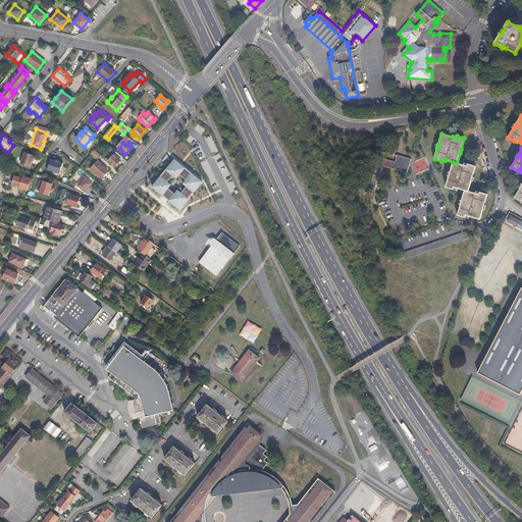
[(23,152),(19,163),(30,167),(31,162),(32,160),(33,160),(34,156),(23,152)]
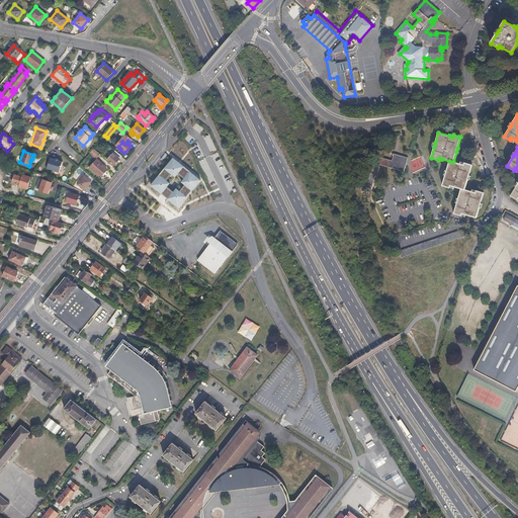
[(121,156),(115,151),(107,160),(114,165),(121,156)]
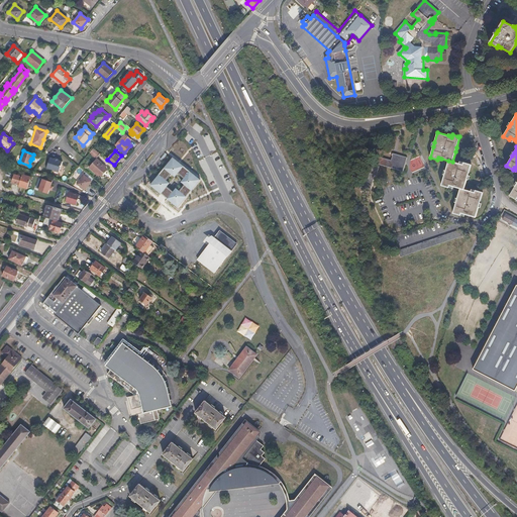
[(407,158),(393,153),(391,161),(377,157),(375,164),(377,164),(391,168),(403,172),(407,158)]
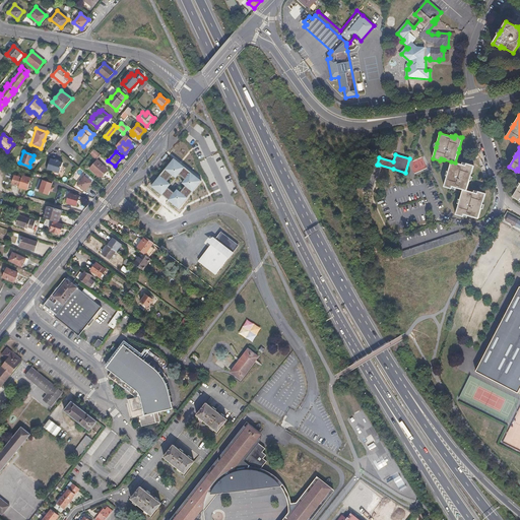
[(150,186),(163,196),(168,200),(179,209),(200,180),(173,157),(150,186)]
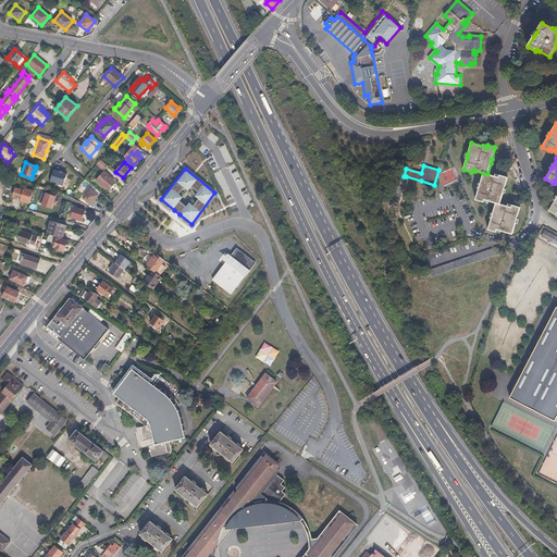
[(53,170),(50,181),(63,185),(66,174),(62,173),(62,172),(59,171),(59,172),(53,170)]
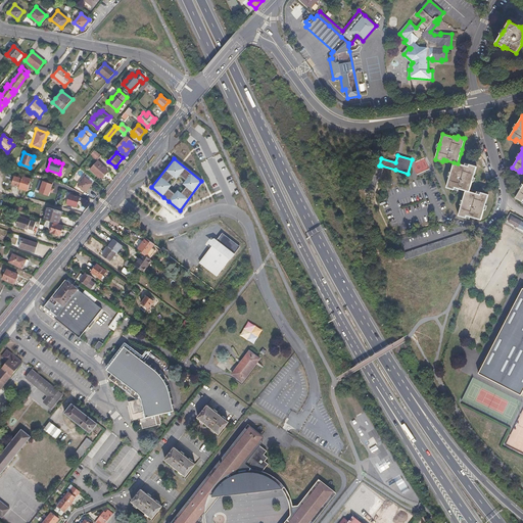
[(98,160),(90,170),(99,178),(100,177),(102,178),(108,172),(100,164),(101,163),(98,160)]
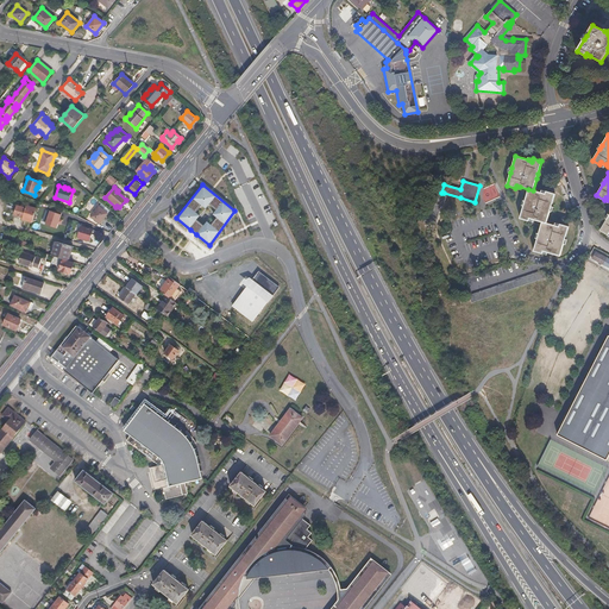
[(533,190),(528,189),(525,201),(523,206),(520,218),(528,220),(529,218),(534,220),(542,221),(546,224),(550,211),(551,207),(554,194),(552,193),(546,192),(546,194),(541,193),(533,190)]
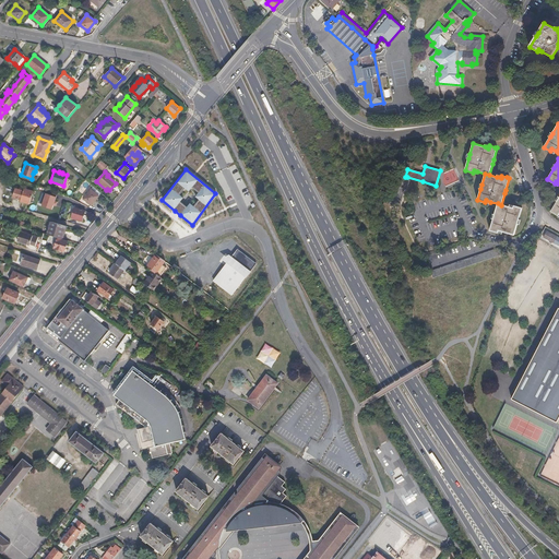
[(30,204),(34,192),(24,189),(24,191),(21,190),(22,189),(16,188),(15,189),(12,198),(21,200),(21,201),(30,204)]
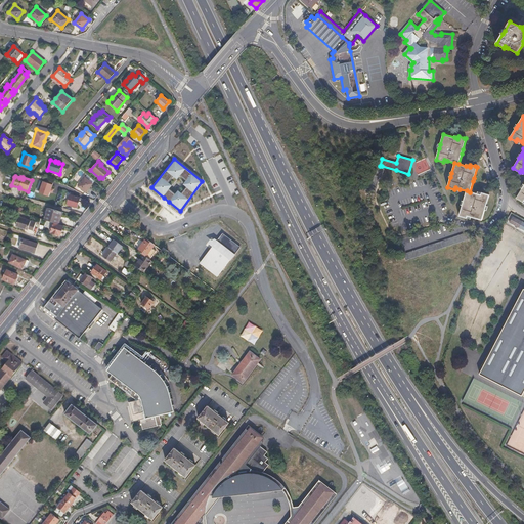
[(53,181),(46,178),(45,182),(42,181),(38,193),(48,197),(53,181)]
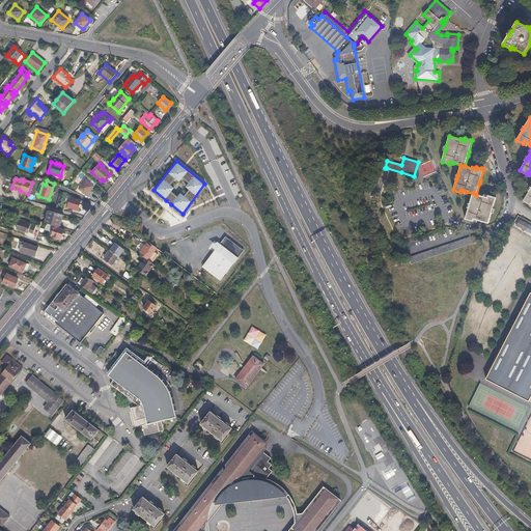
[(93,186),(88,183),(86,180),(79,189),(86,195),(93,186)]
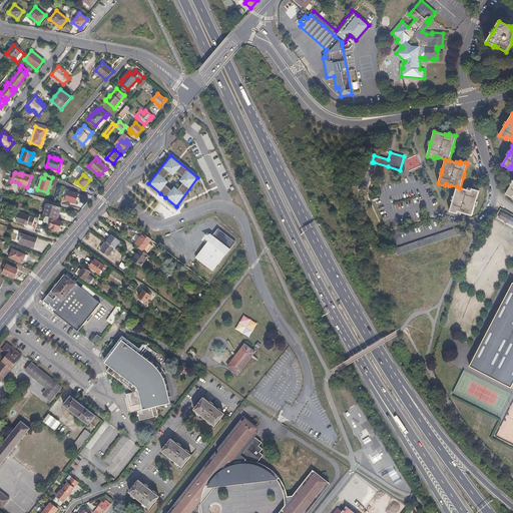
[(380,187),(382,195),(394,191),(391,184),(380,187)]
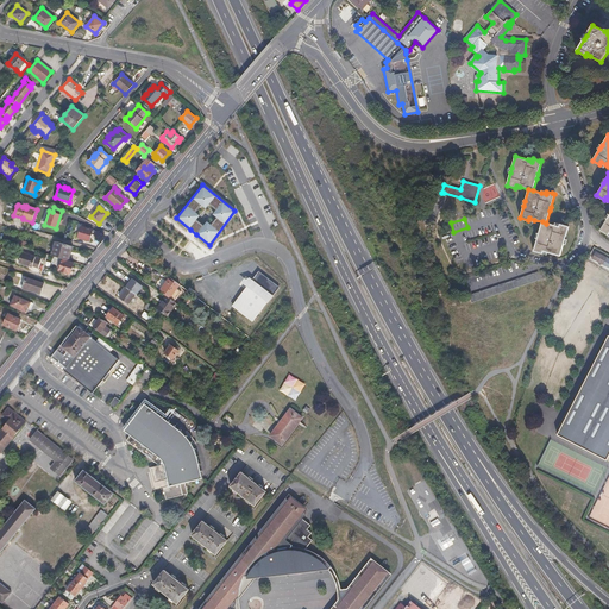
[(546,224),(542,221),(539,233),(538,238),(534,251),(542,253),(542,251),(547,252),(560,256),(564,244),(565,239),(569,227),(567,227),(560,225),(559,227),(554,226),(546,224)]
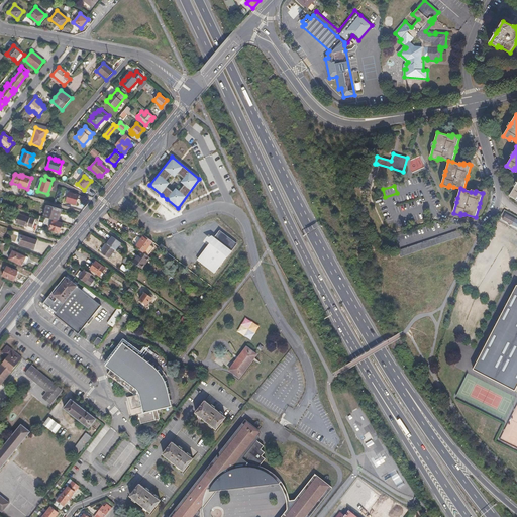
[(69,192),(66,202),(76,205),(79,195),(69,192)]
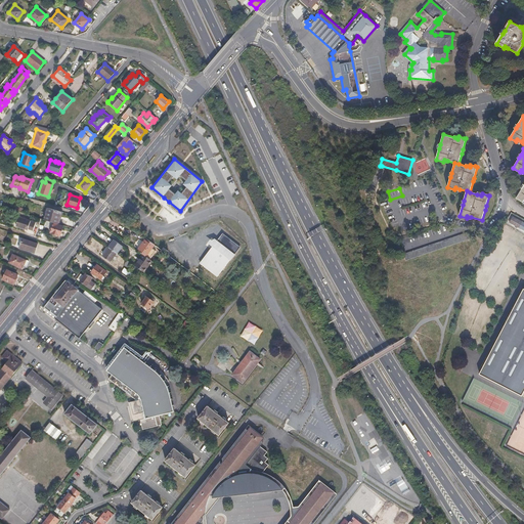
[(61,212),(48,208),(44,220),(57,224),(61,212)]
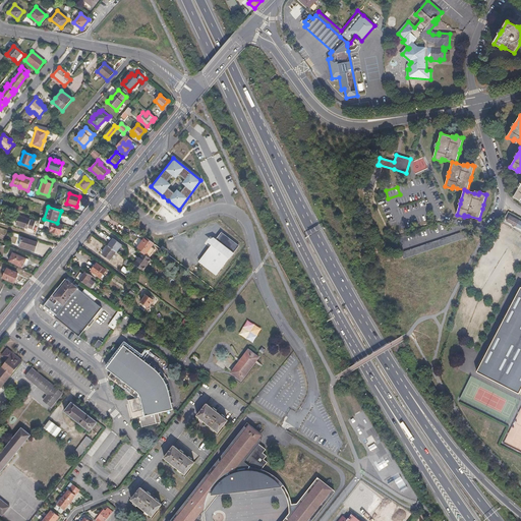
[(520,221),(519,221),(509,215),(506,221),(516,226),(520,229),(520,221)]
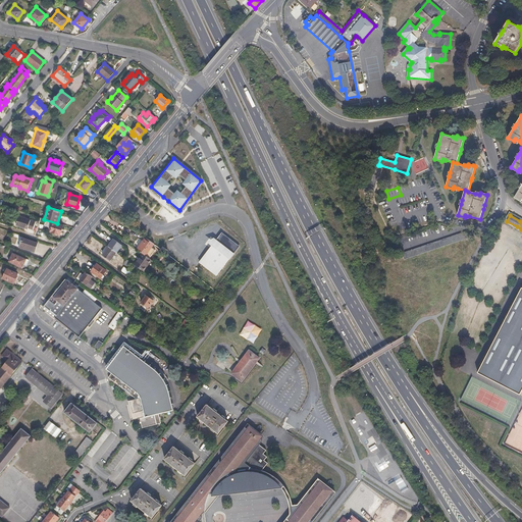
[(18,217),(15,225),(28,228),(33,229),(35,222),(18,217)]
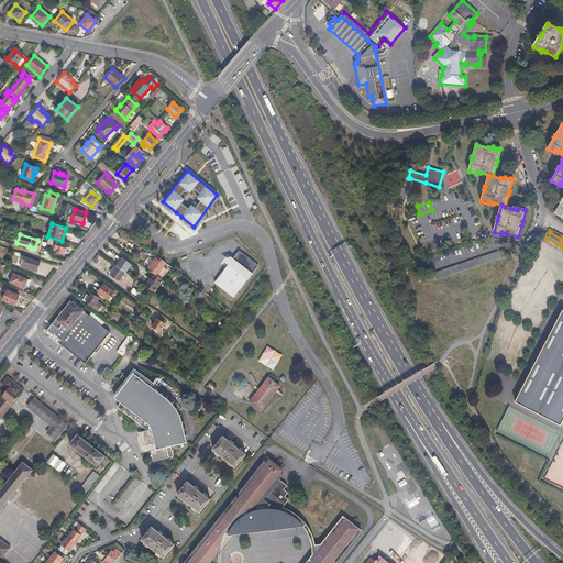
[(57,240),(54,250),(64,253),(67,243),(57,240)]
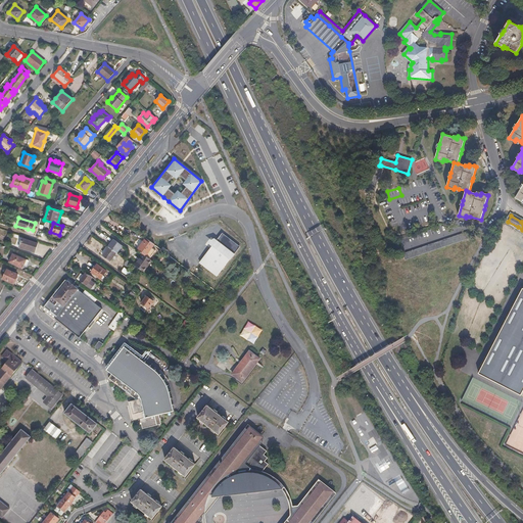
[(245,243),(230,228),(216,244),(201,262),(221,276),(245,243)]
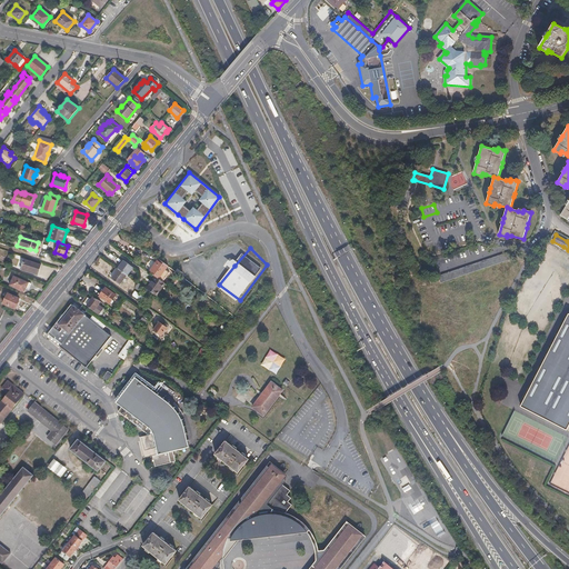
[(438,282),(509,258),(506,250),(436,276),(438,282)]
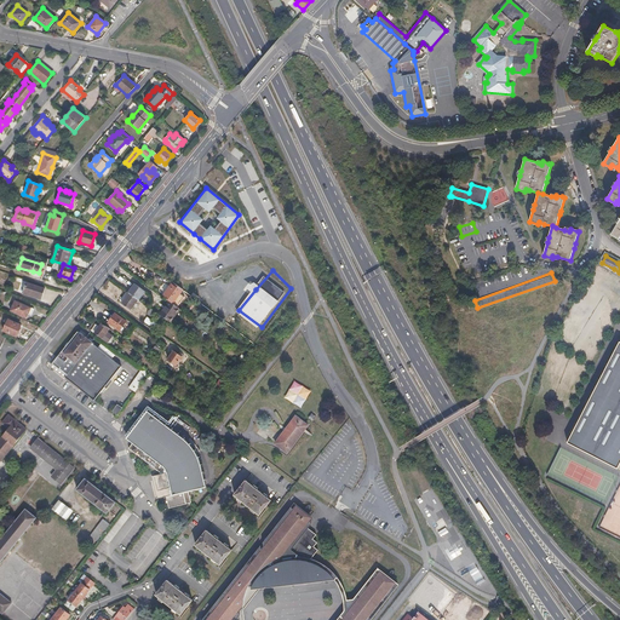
[(27,282),(23,293),(41,299),(45,288),(27,282)]
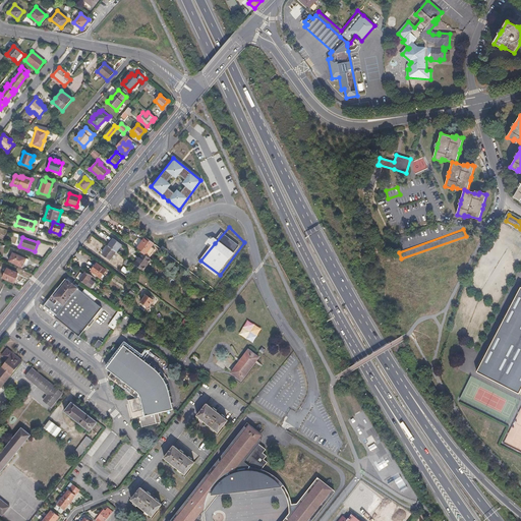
[(136,249),(142,253),(146,255),(154,243),(145,237),(136,249)]
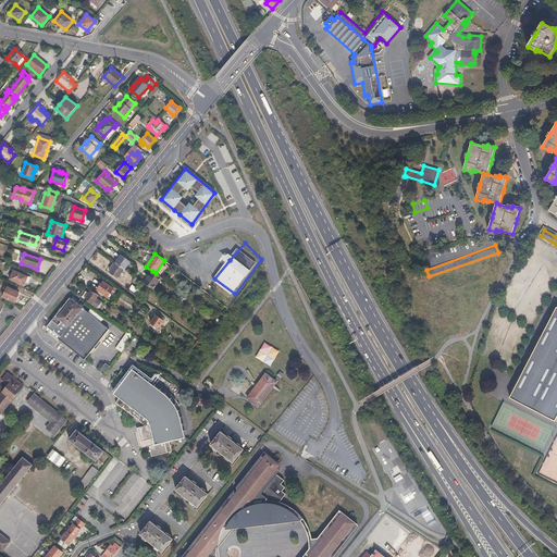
[(121,255),(115,262),(116,263),(124,269),(131,261),(121,255)]
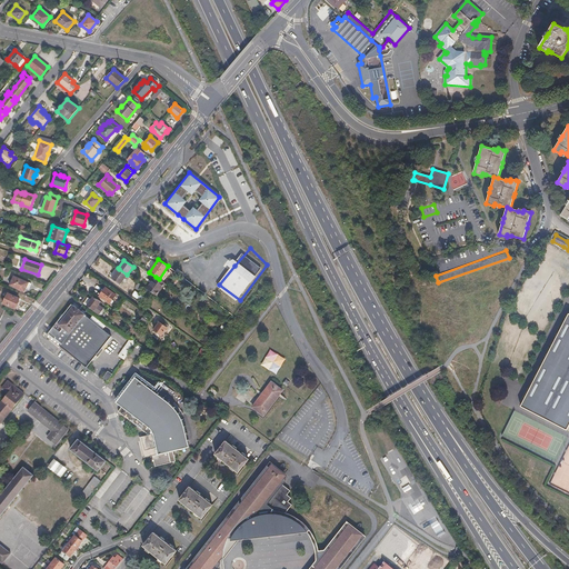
[(127,275),(119,269),(111,279),(120,285),(127,275)]
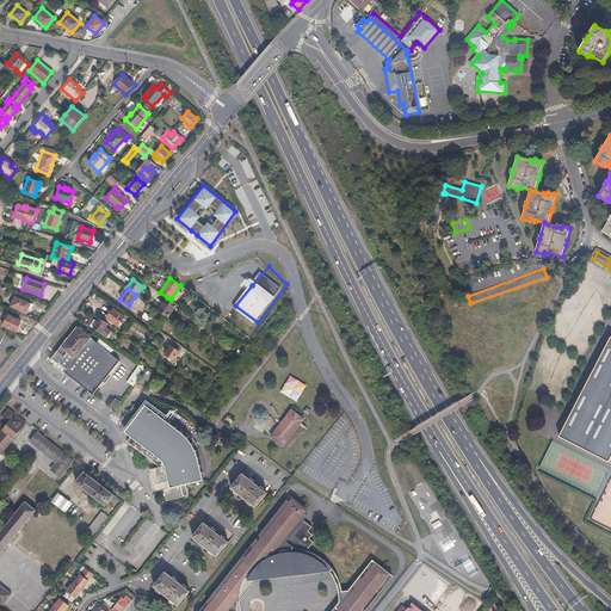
[(16,297),(11,307),(24,313),(26,307),(29,308),(31,304),(16,297)]
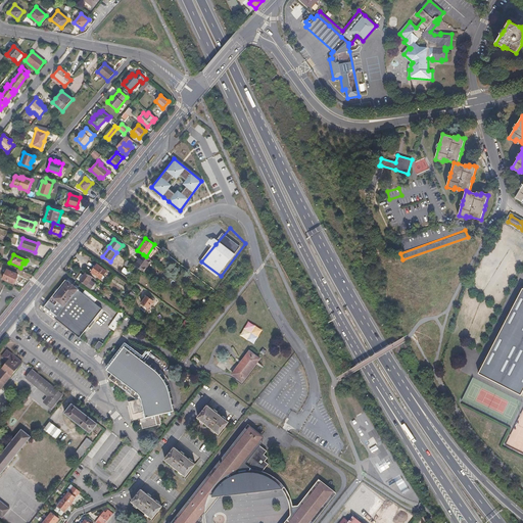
[(135,266),(143,272),(151,260),(146,256),(143,254),(135,266)]
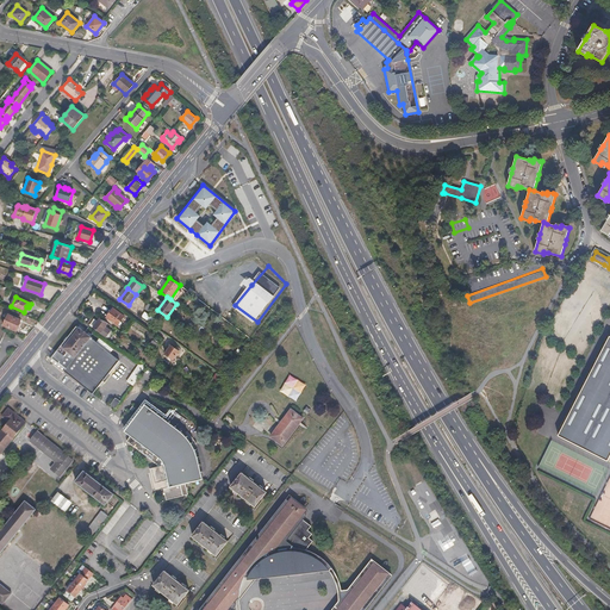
[(153,313),(156,309),(149,304),(145,309),(153,313)]
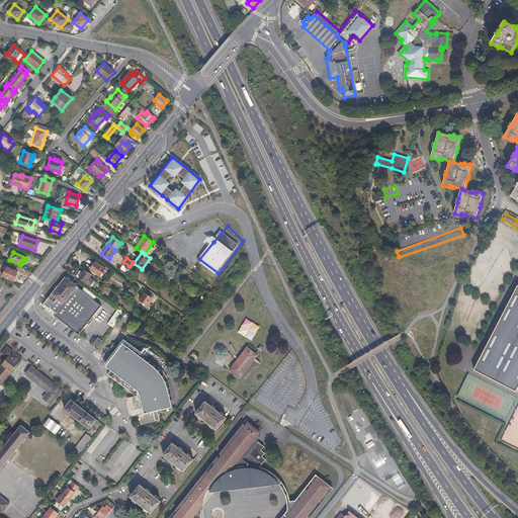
[(105,268),(96,261),(90,270),(100,276),(105,268)]
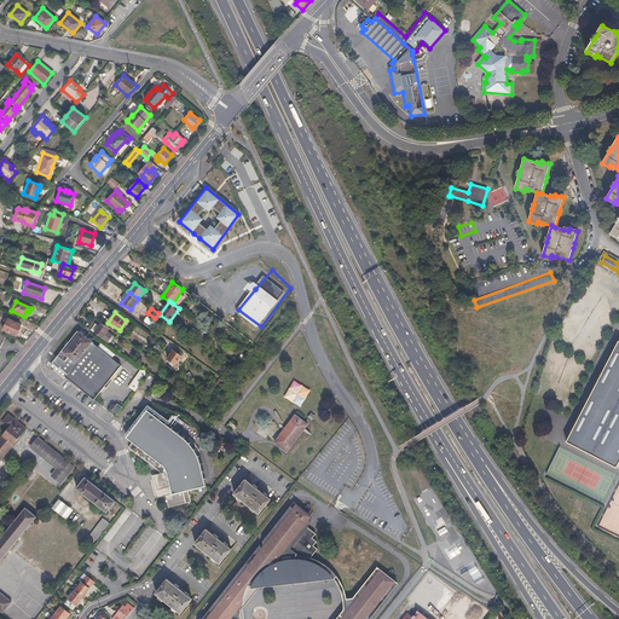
[(9,319),(3,330),(16,336),(18,330),(16,330),(19,324),(9,319)]
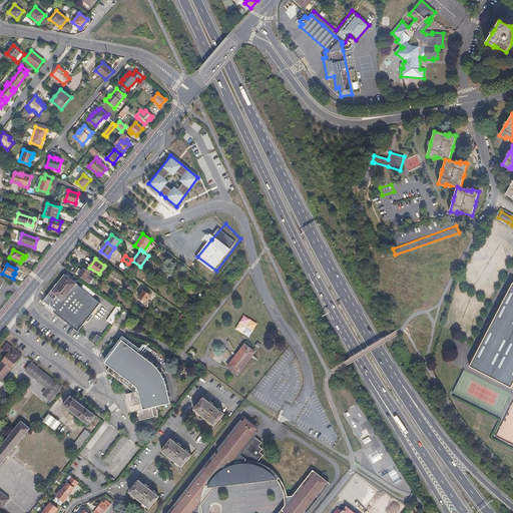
[(87,277),(90,273),(84,268),(82,271),(77,267),(73,272),(85,280),(88,281),(90,279),(87,277)]
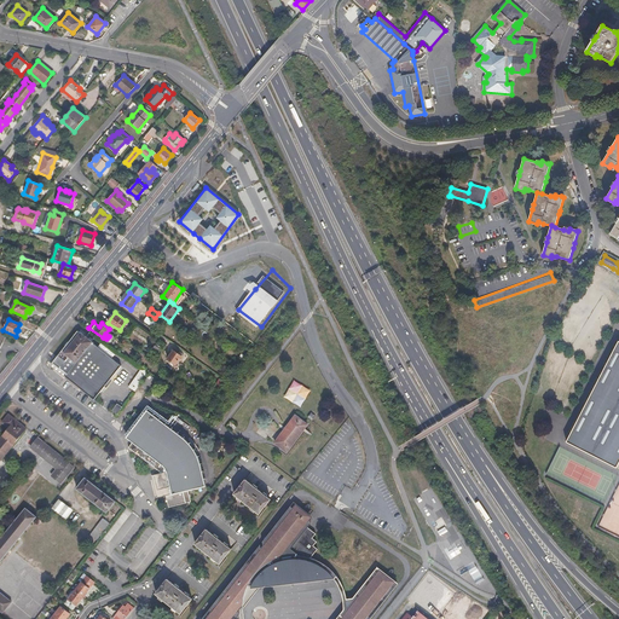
[(65,376),(94,400),(121,366),(92,343),(93,342),(80,333),(77,331),(64,347),(52,363),(67,375),(65,376)]
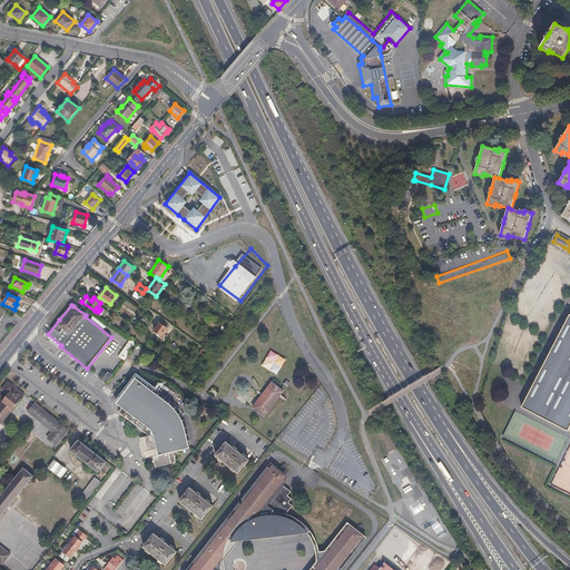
[(569,315),(522,405),(568,429),(569,424),(569,315)]
